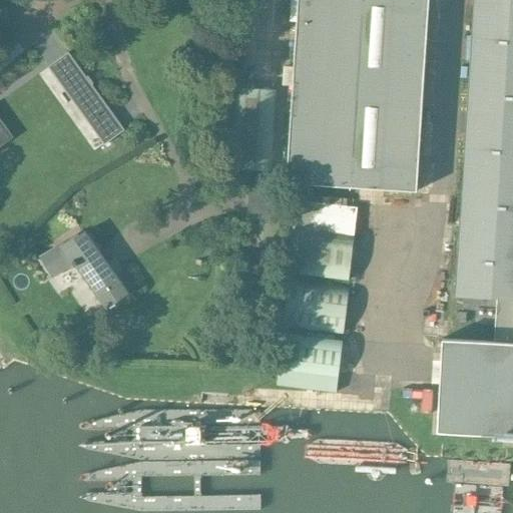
[(297,0),(296,17),(285,182),(416,190),(427,17),(427,0),(297,0)]
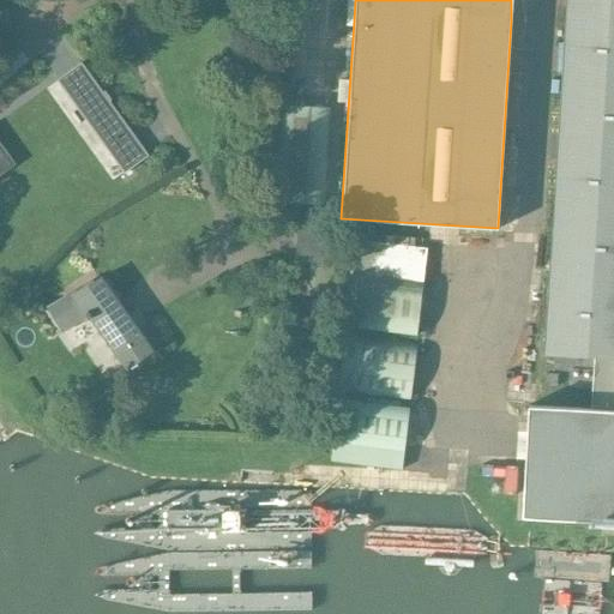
[(593,409),(589,417),(613,419),(613,0),(567,0),(546,350),(553,351),(595,354),(594,373),(593,390),(593,409)]
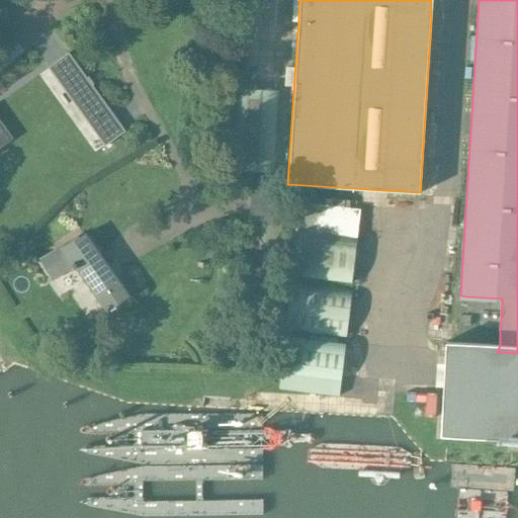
[(0,11),(0,37),(9,36),(4,11),(0,11)]
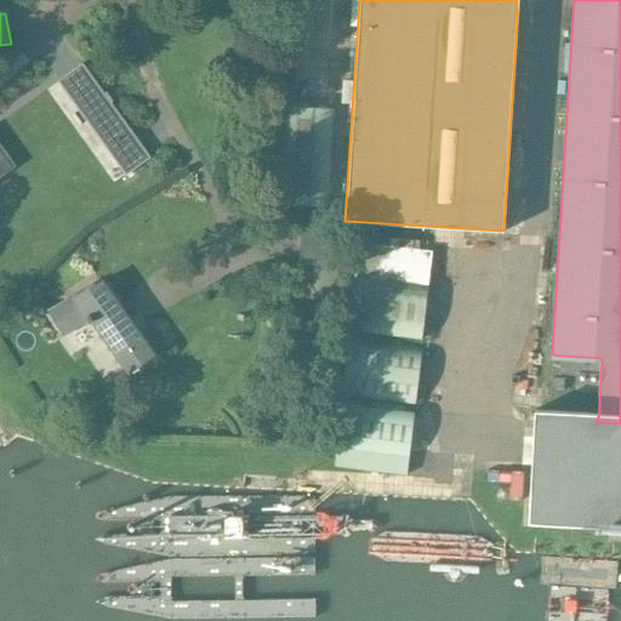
[(83,63),(57,81),(125,176),(151,158),(83,63)]
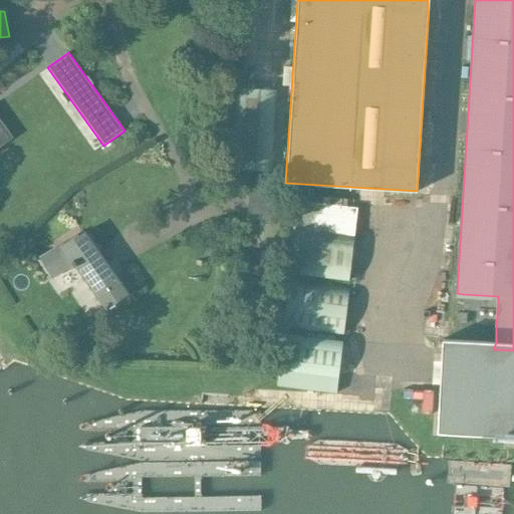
[(226,168),(270,171),(275,89),(231,86),(226,168)]
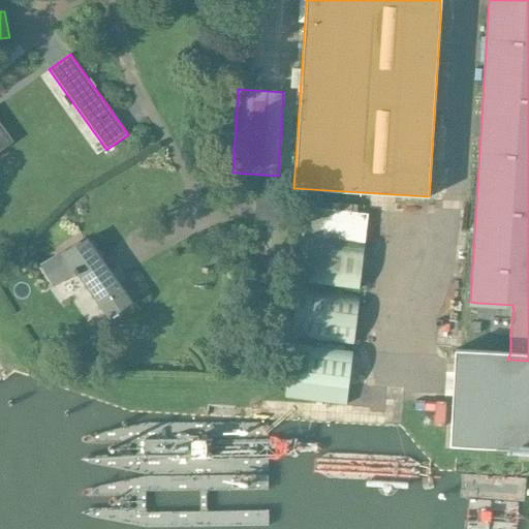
[(0,148),(9,142),(0,127),(0,148)]
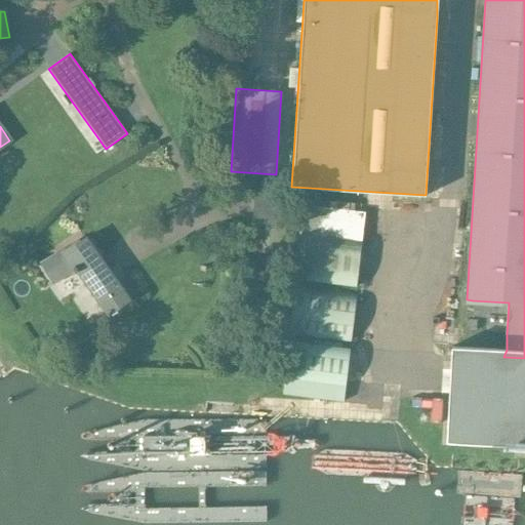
[(207,163),(196,169),(202,179),(213,173),(207,163)]
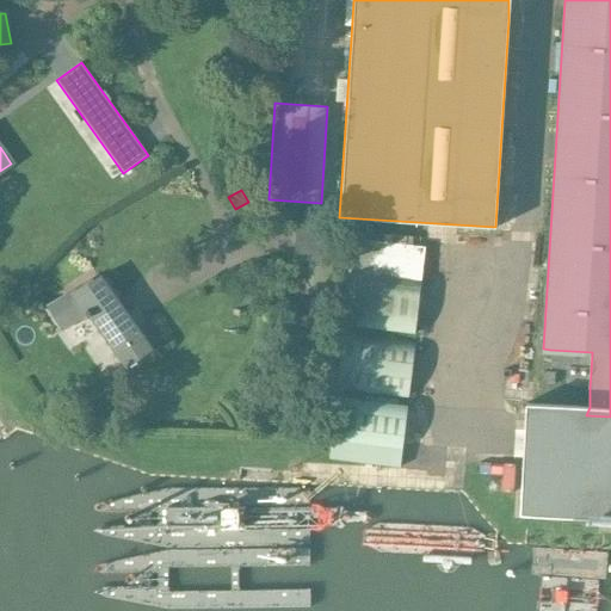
[(349,272),(343,325),(415,333),(421,282),(349,272)]
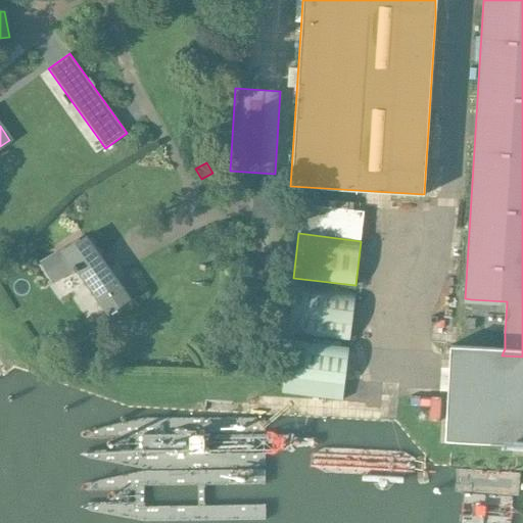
[(40,263),(53,283),(76,268),(108,315),(130,299),(86,236),(80,240),(79,238),(40,263)]
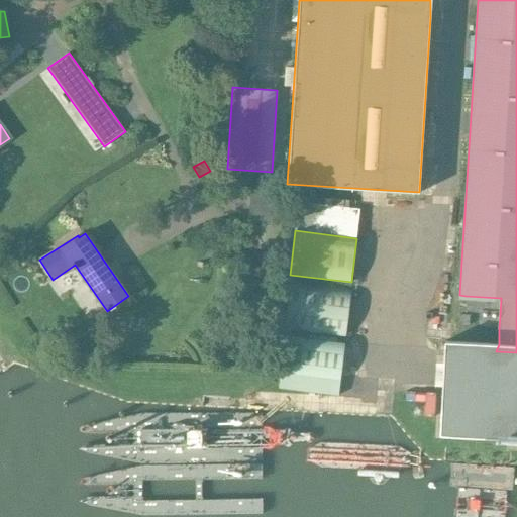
[(291,284),(286,330),(343,337),(349,290),(291,284)]
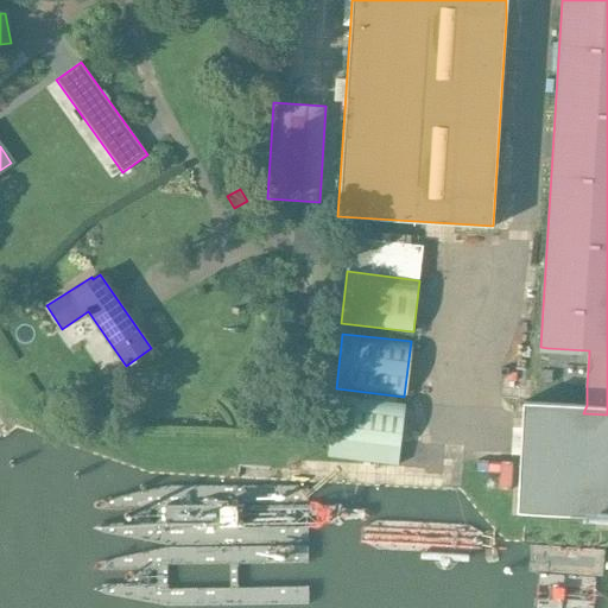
[(588,369),(589,350),(548,348),(546,367),(562,368),(588,369)]
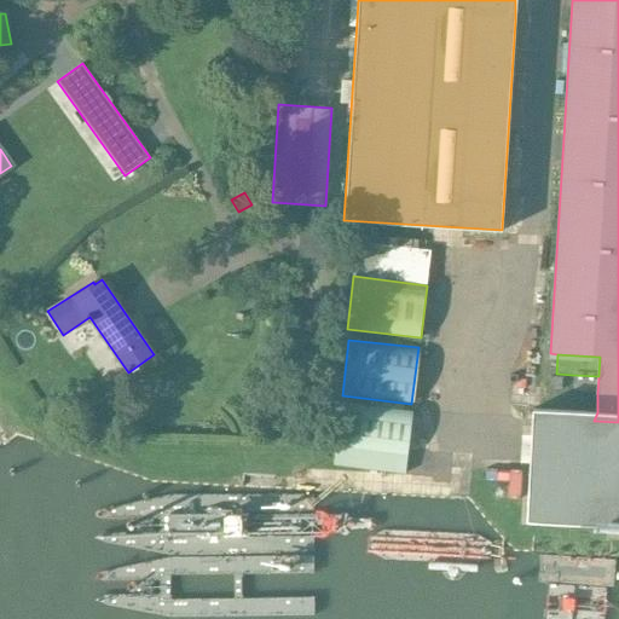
[(599,376),(572,375),(571,393),(597,393),(599,376)]
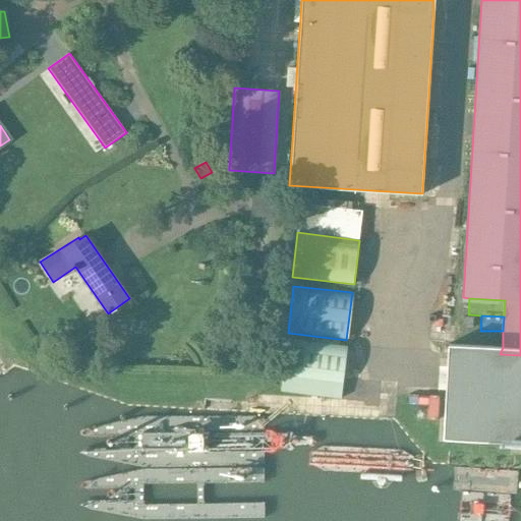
[(472,319),(461,319),(461,330),(472,330),(472,319)]
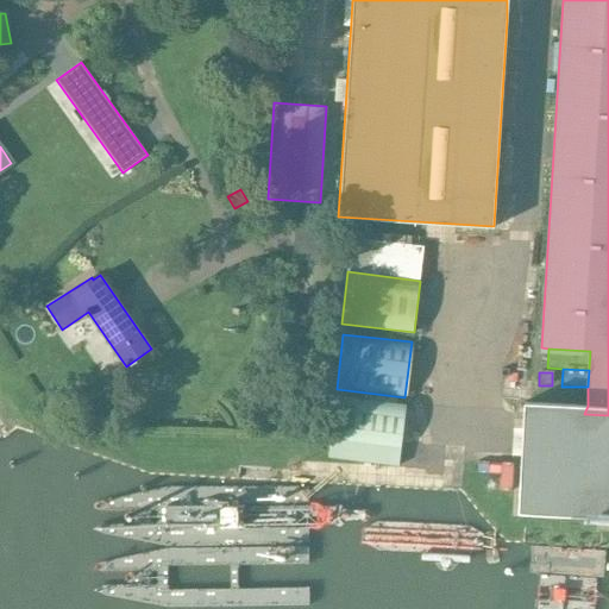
[(334,396),(330,438),(401,446),(406,405),(334,396)]
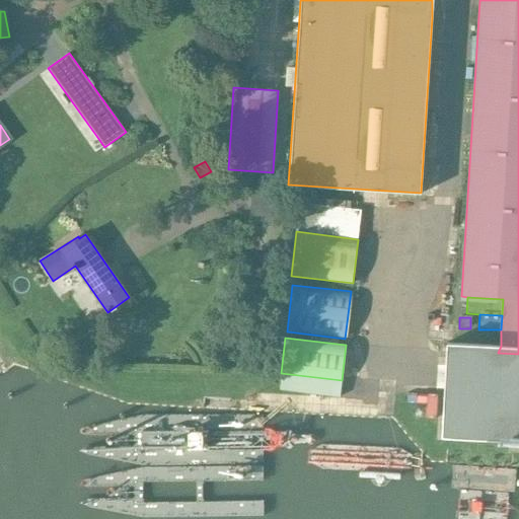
[(518,354),(498,353),(501,346),(446,343),(442,435),(518,439),(518,354)]
